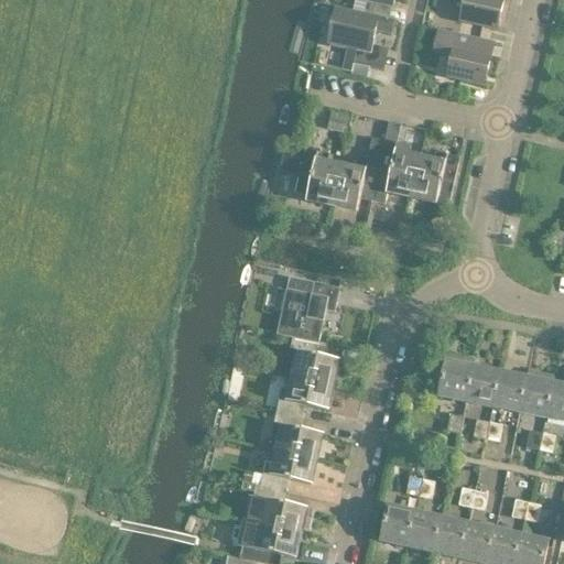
[(502,0),(464,0),(465,0),(459,23),(496,31),(502,0)]
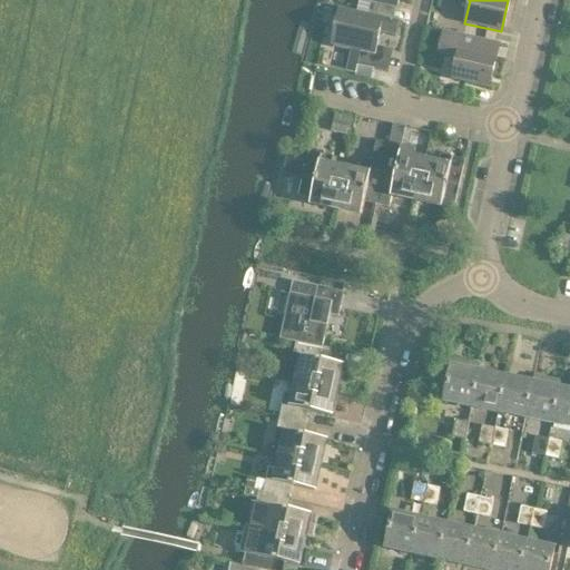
[(372,53),(375,55),(381,32),(396,36),(400,20),(337,7),(328,45),(360,51),(357,65),(369,67),(372,53)]
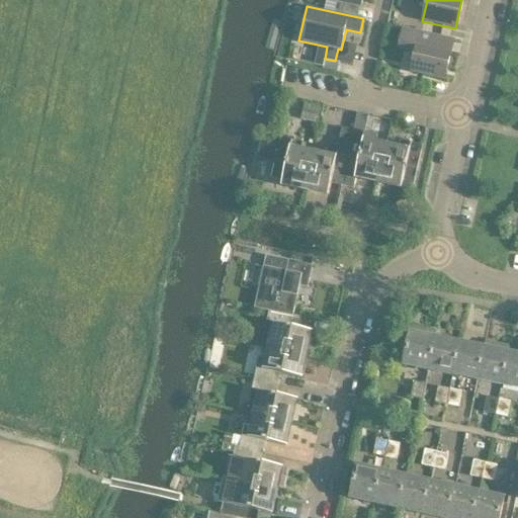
[(415,52),(411,72),(444,80),(450,52),(448,52),(451,39),(402,28),(398,48),(415,52)]
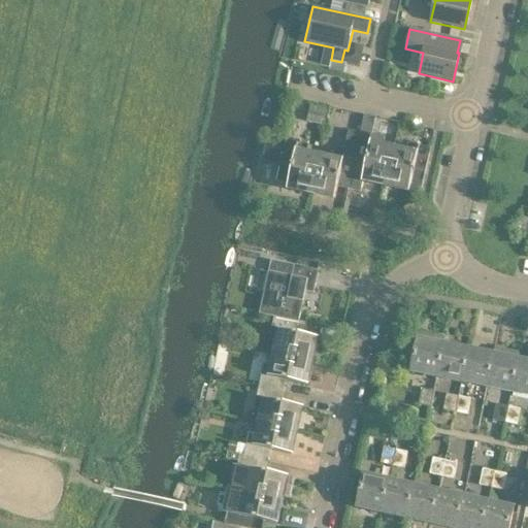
[(301,132),(318,136),(327,106),(310,102),(301,132)]
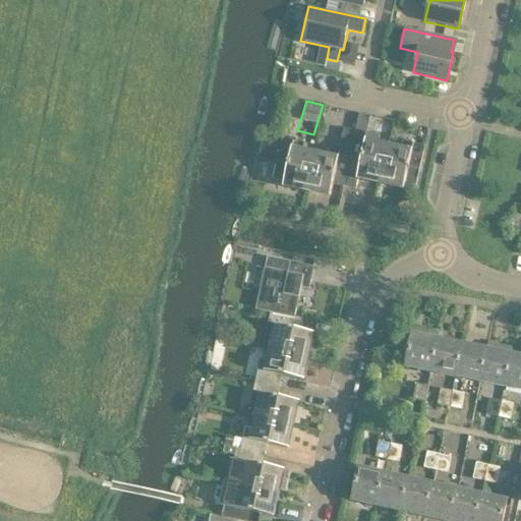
[(306,190),(330,195),(333,184),(343,186),(355,131),(343,129),(338,151),(329,149),(327,157),(314,154),(306,190)]
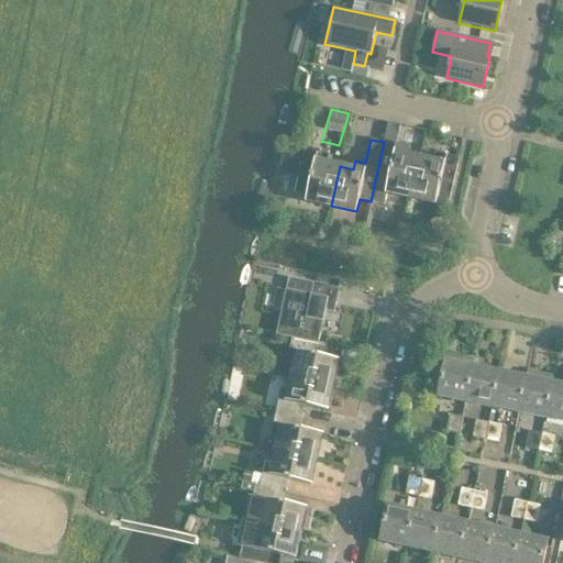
[(408,147),(385,143),(384,142),(371,201),(384,205),(387,192),(410,198),(419,158),(406,155),(408,147)]
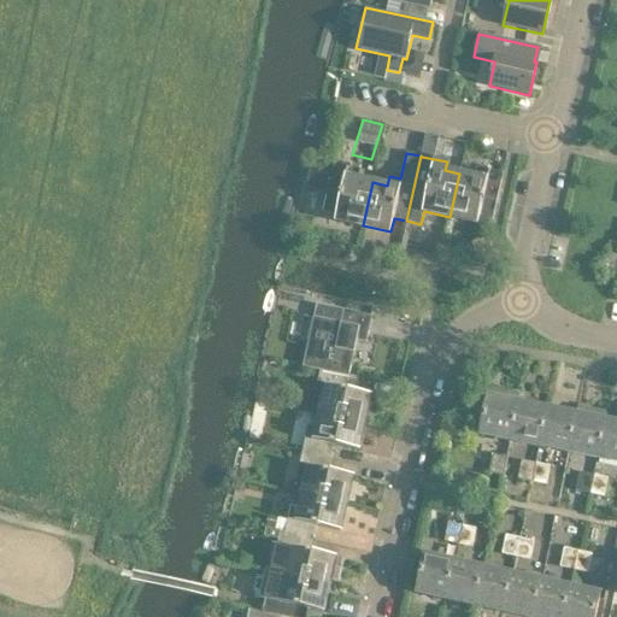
[(336,219),(363,225),(372,182),(357,178),(359,170),(334,165),(324,212),(338,216),(336,219)]
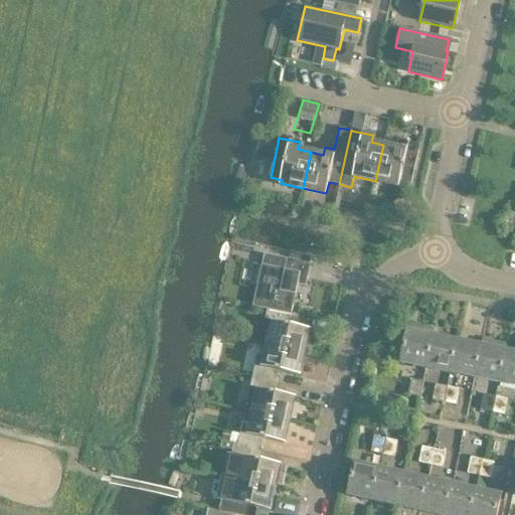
[(410,185),(418,145),(397,140),(395,148),(383,145),(375,181),(398,186),(399,182),(410,185)]
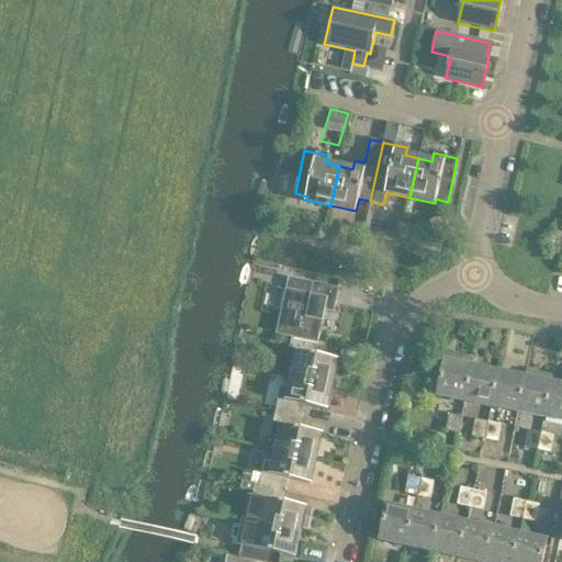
[(279,323),(276,335),(291,338),(291,337),(317,343),(319,332),(325,311),(334,312),(339,289),(313,282),(289,278),(285,290),(279,323)]
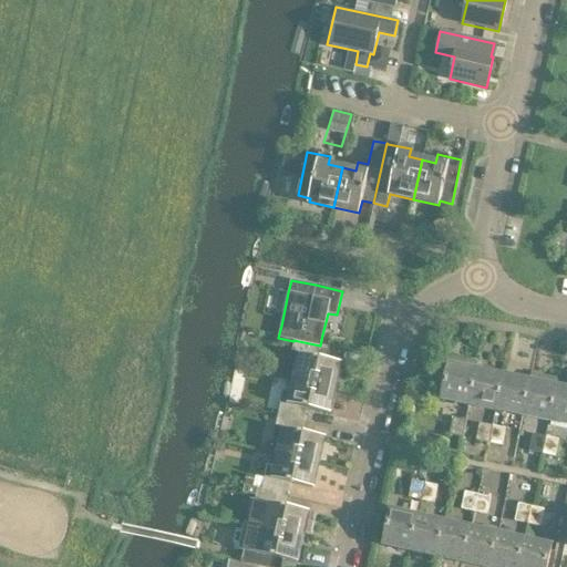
[(297,366),(295,374),(294,380),(334,389),(340,362),(327,359),(329,348),(320,346),(294,340),(294,341),(288,364),(297,366)]
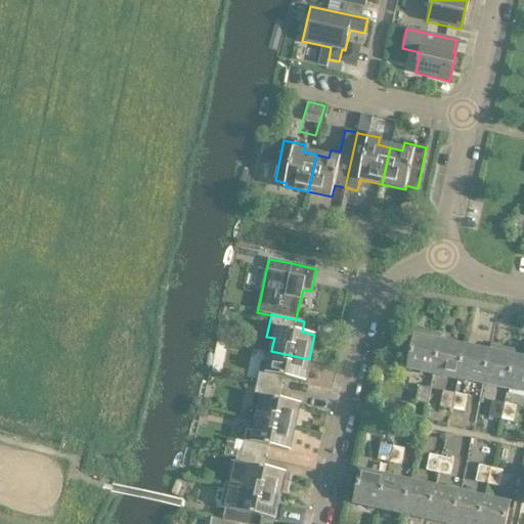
[(407,368),(432,374),(438,341),(440,335),(416,330),(407,368)]
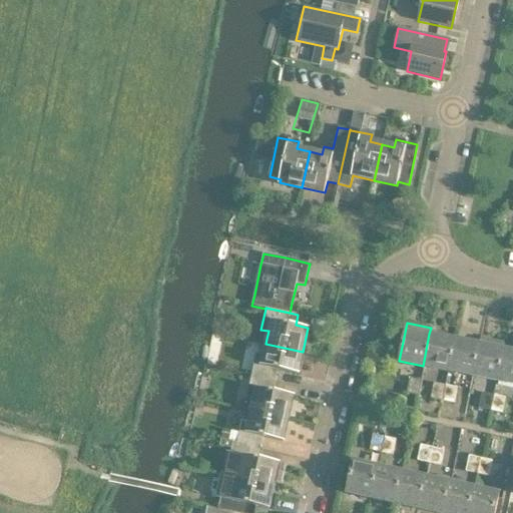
[(423,366),(424,366),(448,371),(454,339),(429,334),(423,366)]
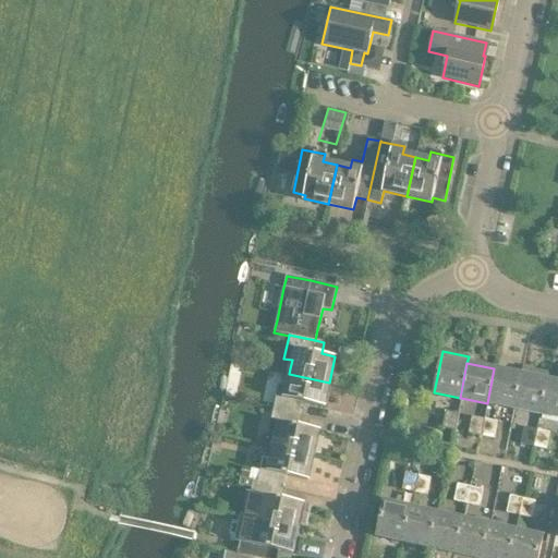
[(513,408),(513,409),(540,413),(547,379),(548,373),(521,367),(520,374),(513,408)]
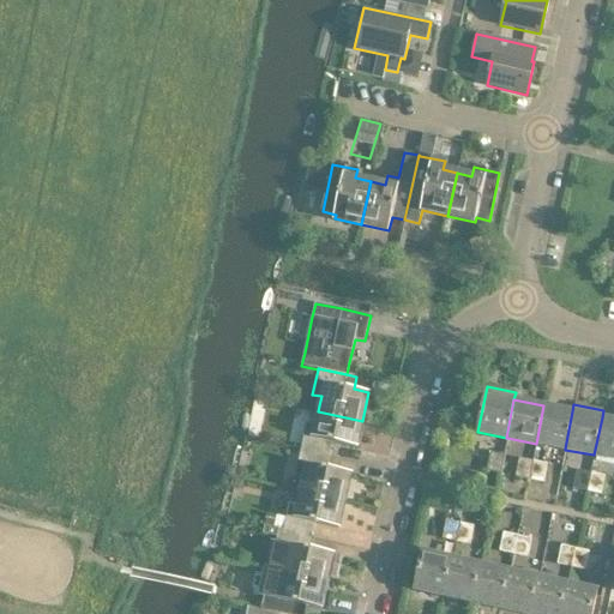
[(536,444),(565,449),(572,411),(543,405),(536,444)]
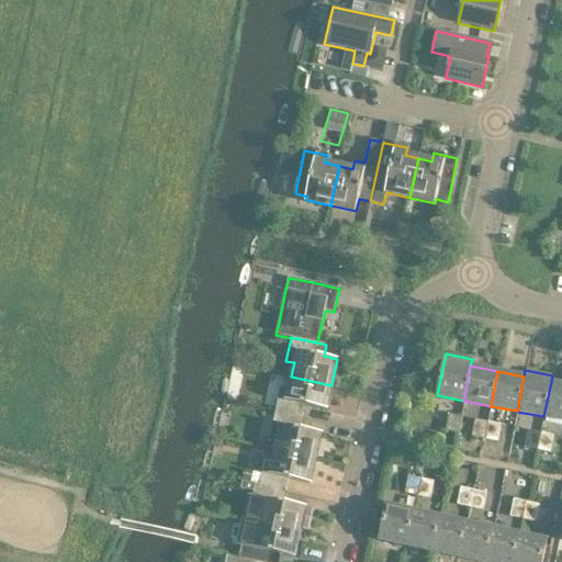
[(280,389),(274,412),(302,417),(304,404),(326,408),(332,385),(291,377),(289,390),(280,389)]
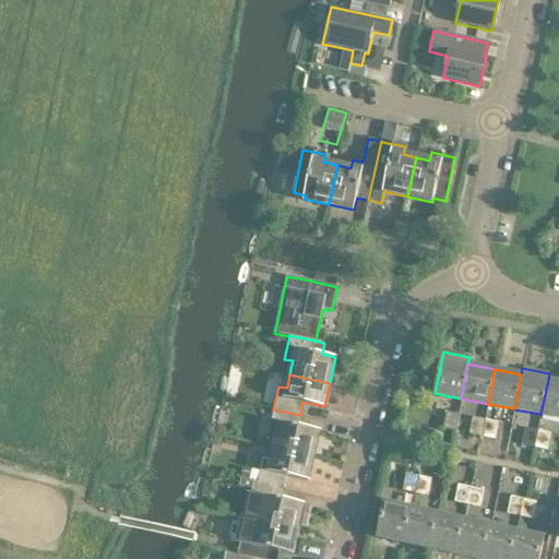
[(558,417),(558,381),(548,380),(540,414),(558,417)]
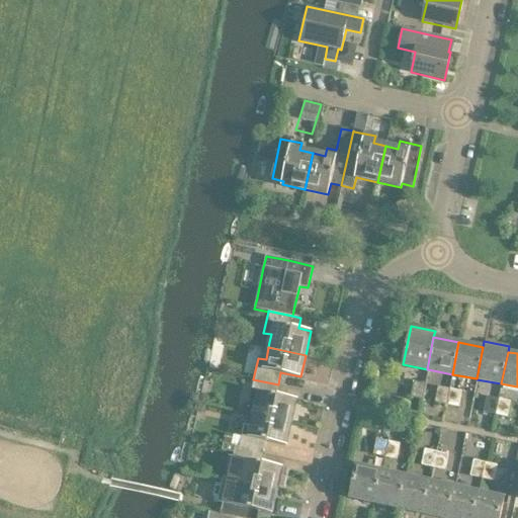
[(253,379),(253,381),(249,401),(256,403),(253,415),(290,423),(296,400),(275,395),(278,384),(253,379)]
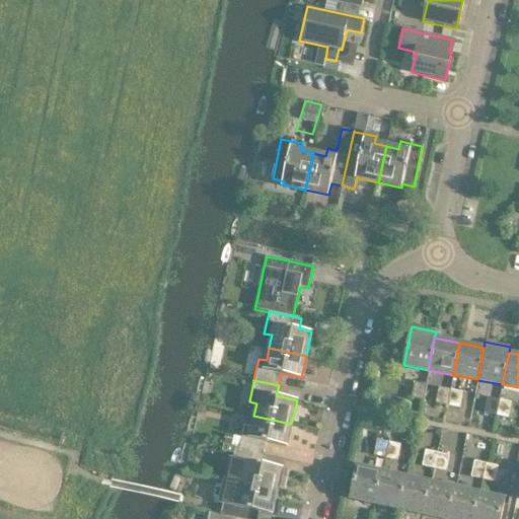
[(423,400),(426,384),(415,382),(412,397),(423,400)]
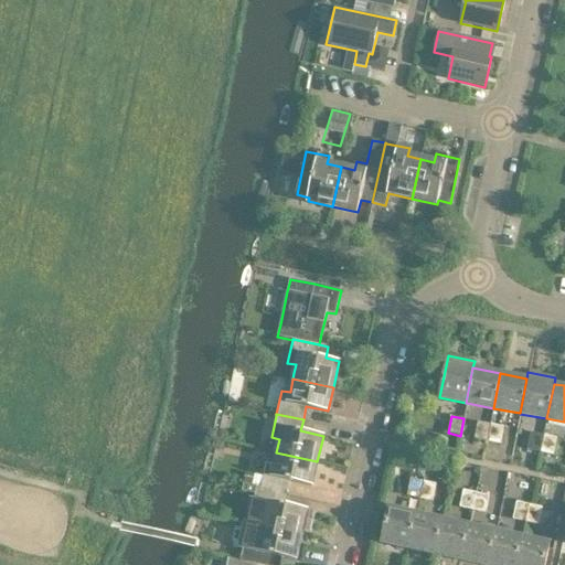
[(486,440),(490,424),(478,422),(475,438),(486,440)]
